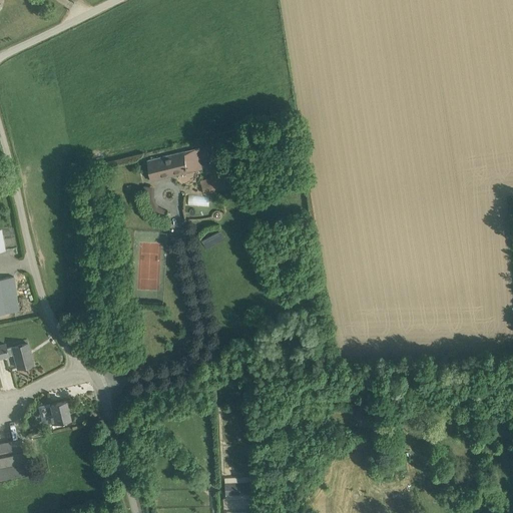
[(189,171),(203,167),(199,147),(184,151),(147,159),(152,180),(189,171)]
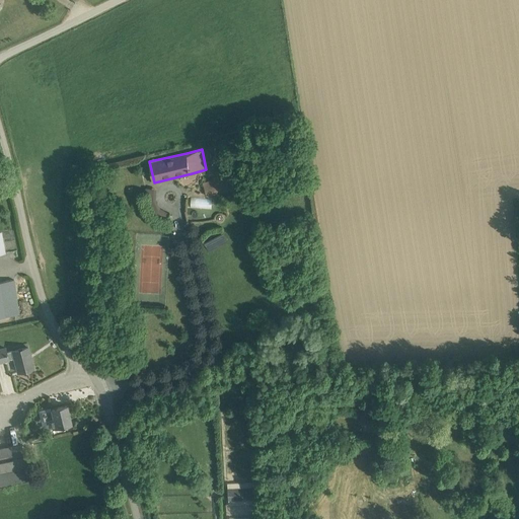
[(213,179),(204,182),(208,196),(214,194),(214,196),(219,195),(218,193),(244,184),(240,170),(212,178),(213,179)]
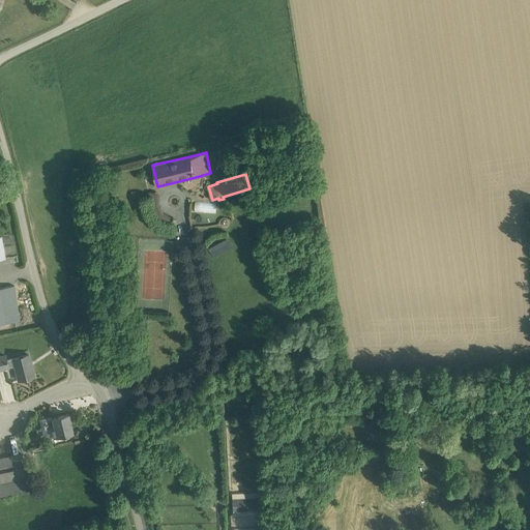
[(0,322),(9,322),(19,320),(15,286),(0,287),(0,322)]
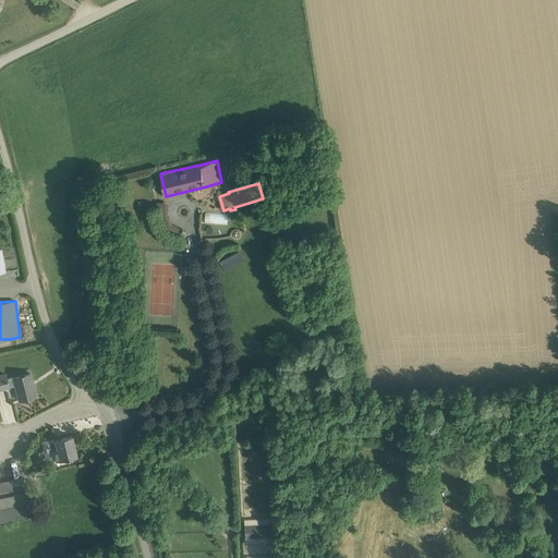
[(0,389),(9,387),(9,386),(15,385),(19,400),(25,399),(36,396),(31,373),(7,378),(5,374),(0,375),(0,389)]
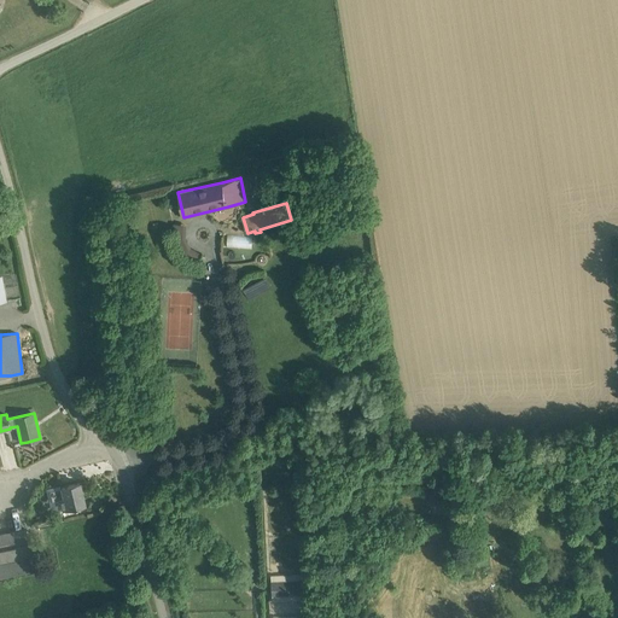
[(62,489),(50,491),(52,501),(60,499),(63,509),(74,506),(75,507),(77,507),(76,506),(85,503),(79,483),(62,487),(62,489)]
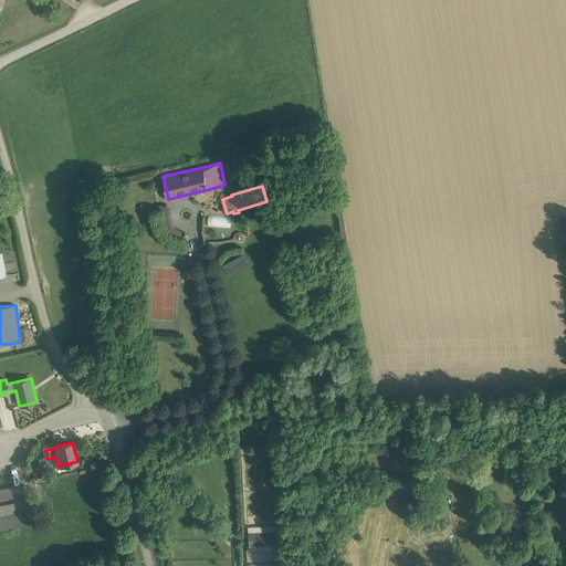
[(0,527),(33,521),(28,498),(24,499),(23,493),(24,493),(23,484),(12,488),(0,489),(0,527)]
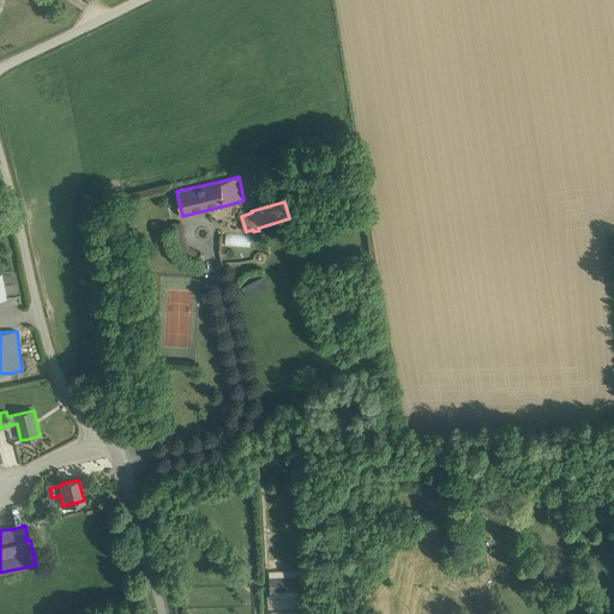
[(305,570),(269,572),(270,599),(306,596),(305,570)]
